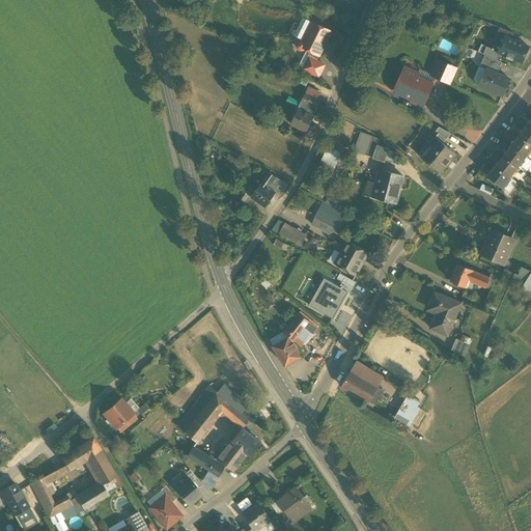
[(331,32),(312,22),(303,42),(301,40),(300,42),(298,43),(298,44),(297,46),(298,48),(299,49),(301,50),(302,50),(304,49),(305,48),(319,55),(331,32)]
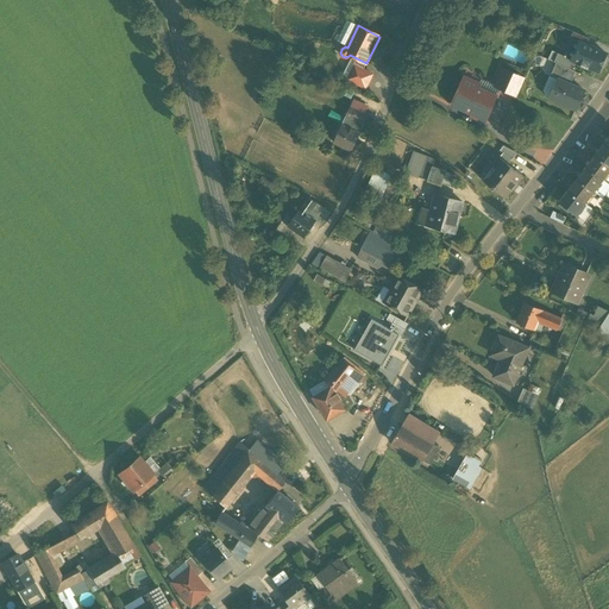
[(589,39),(573,32),(570,39),(579,43),(586,45),(589,39)]
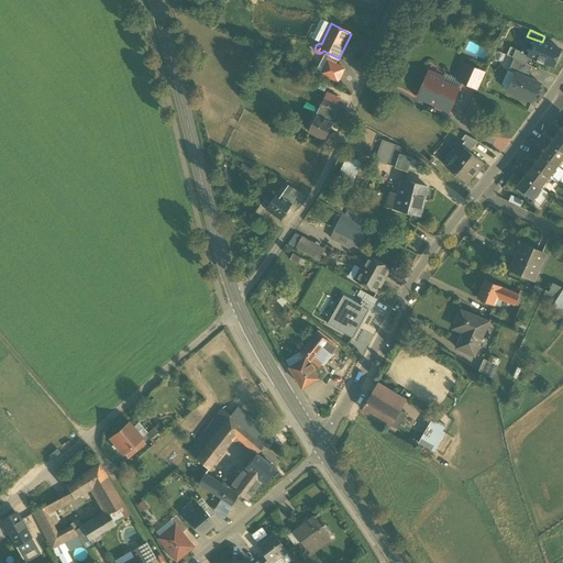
[(542,42),(536,40),(529,55),(528,56),(530,57),(537,59),(537,62),(544,65),(544,63),(553,67),(555,62),(556,63),(558,61),(559,58),(559,56),(558,55),(560,51),(542,42)]
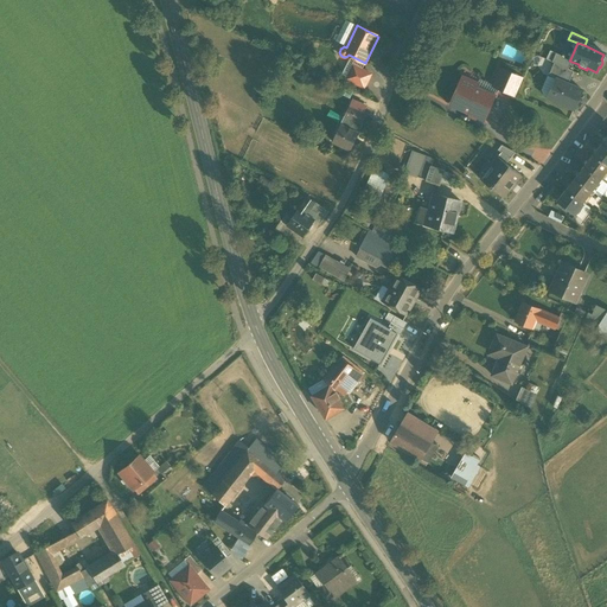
[(570,59),(556,53),(553,63),(554,63),(568,70),(572,62),(569,61),(570,59)]
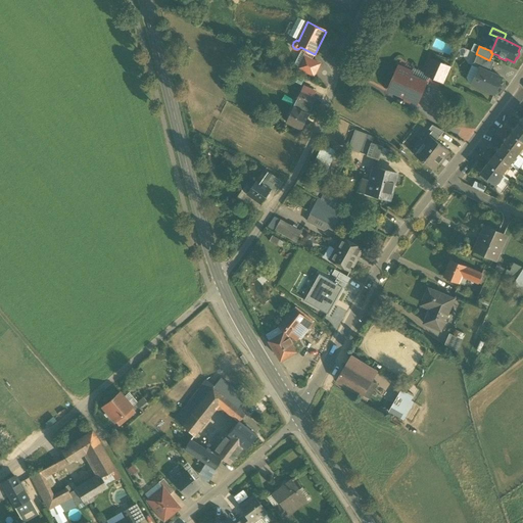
[(489,60),(477,54),(472,66),(479,68),(489,73),(494,61),(489,60)]
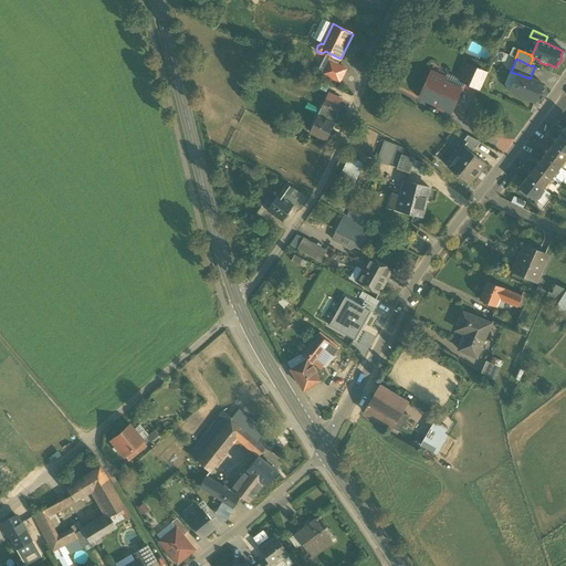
[(346,69),(329,61),(324,73),(339,82),(346,69)]
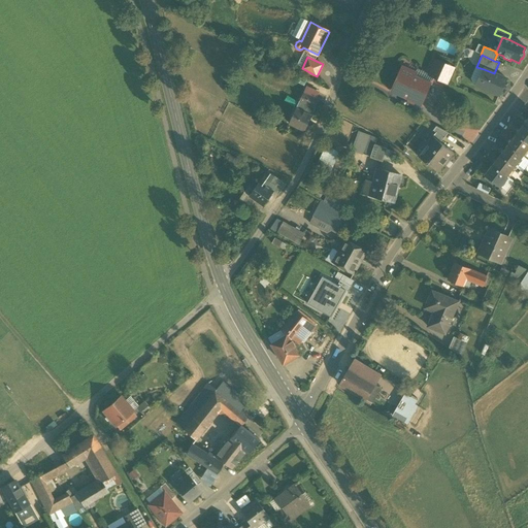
[(455,68),(435,60),(431,68),(437,70),(433,78),(448,85),(455,68)]
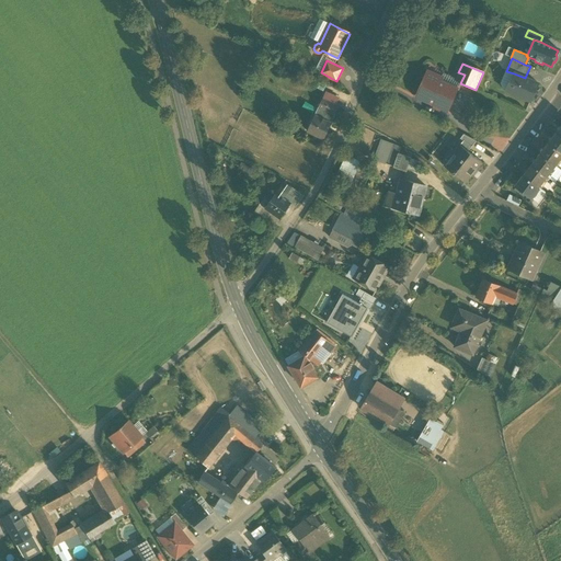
[(442,78),(427,71),(416,96),(448,111),(457,89),(439,81),(442,78)]
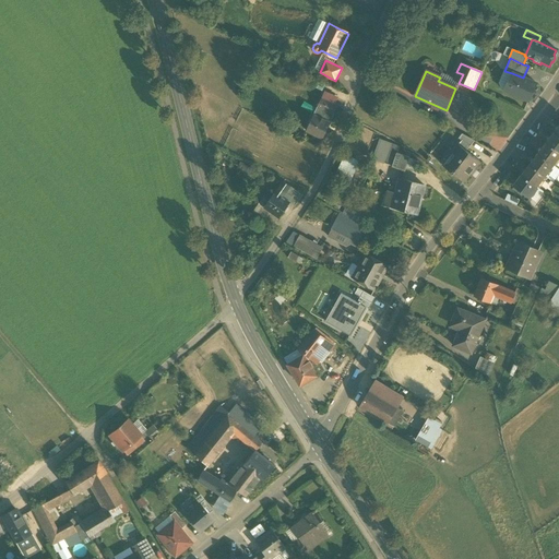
[(523,78),(512,73),(508,83),(510,84),(507,92),(528,102),(536,83),(523,78)]
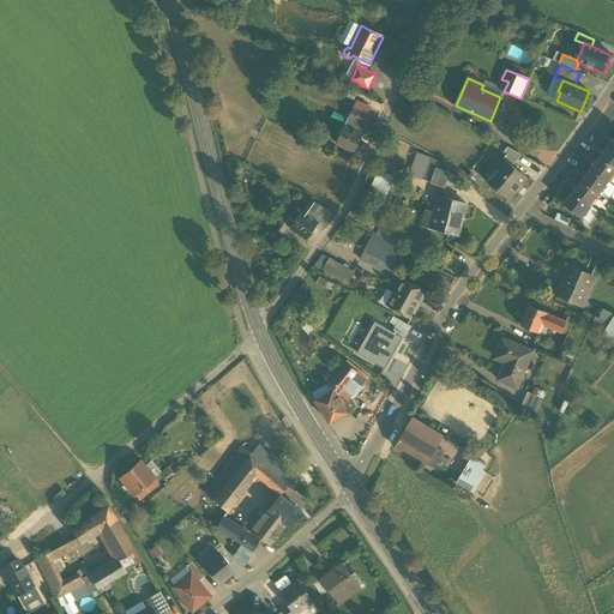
[(371,108),(356,101),(353,108),(367,115),(371,108)]
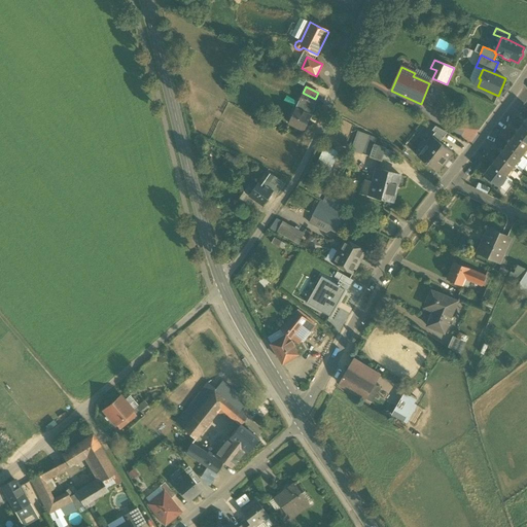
[(315,99),(303,93),(300,101),(312,106),(315,99)]
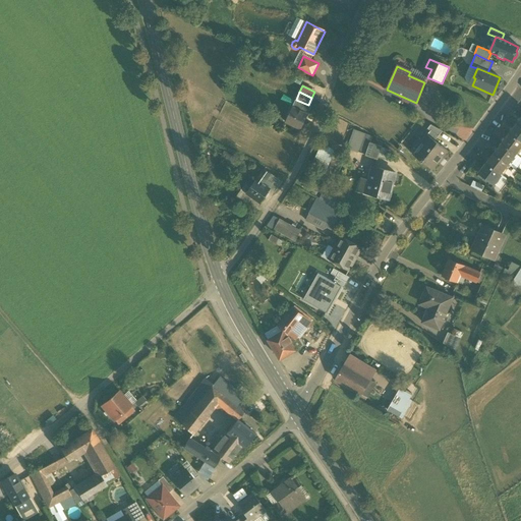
[(308,105),(296,100),(295,100),(292,107),(308,114),(311,107),(308,105)]
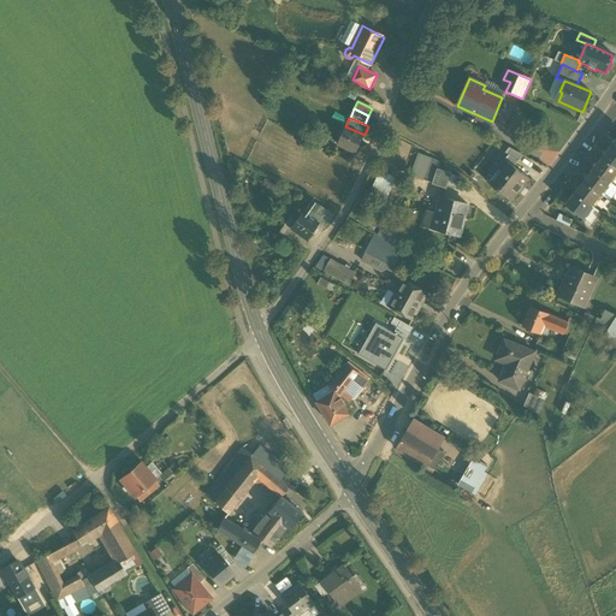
[(365,135),(345,126),(337,144),(355,153),(365,135)]
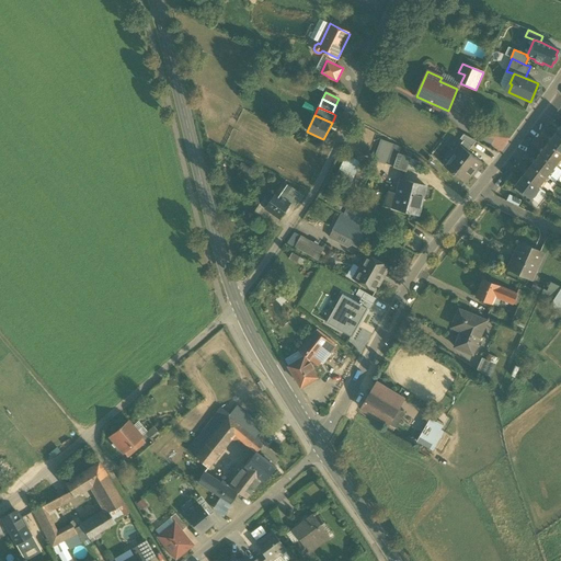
[(560,135),(557,132),(548,142),(560,152),(560,135)]
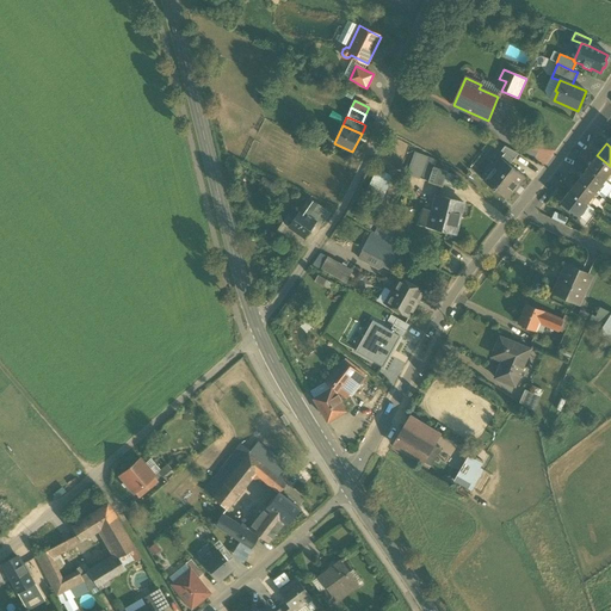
[(519,154),(505,146),(497,155),(500,159),(501,158),(510,165),(519,154)]
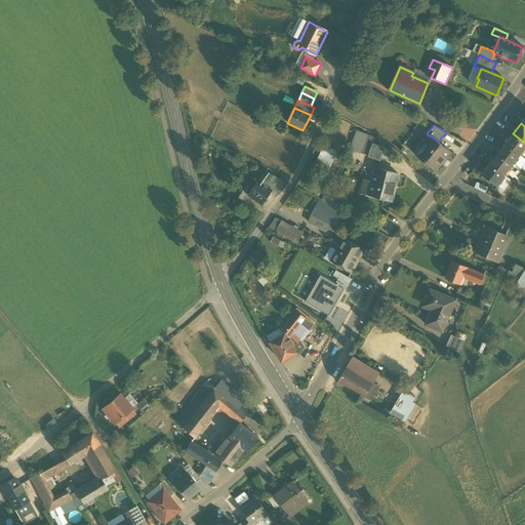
[(524,149),(524,143),(513,133),(506,144),(520,156),(524,149)]
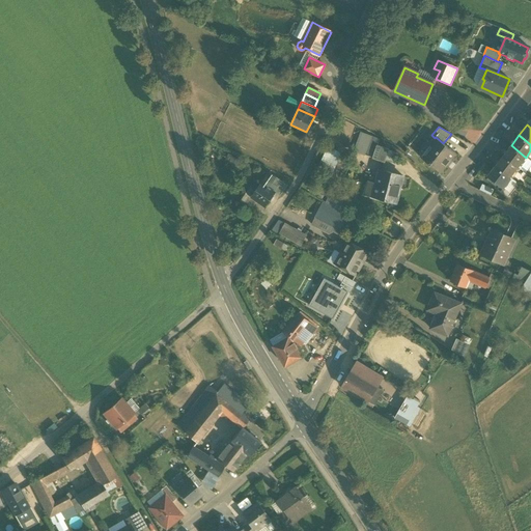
[(371,137),(366,157),(372,159),(376,145),(379,139),(371,137)]
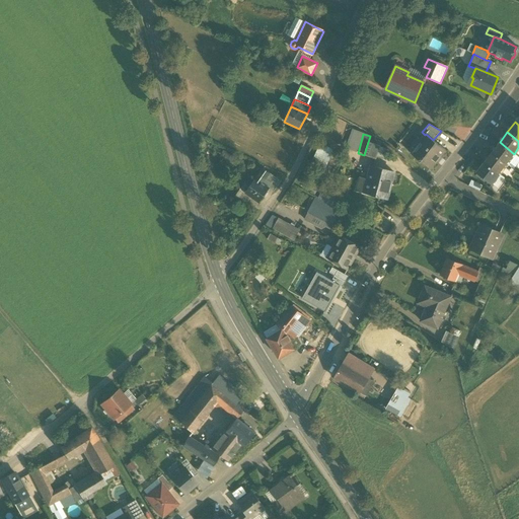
[(433,140),(426,134),(425,135),(420,142),(423,144),(414,156),(430,168),(445,149),(433,140)]
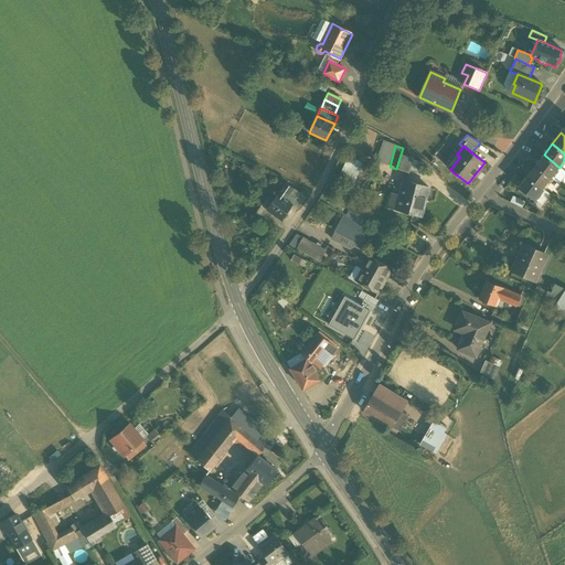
[(358,181),(364,160),(347,155),(340,176),(358,181)]
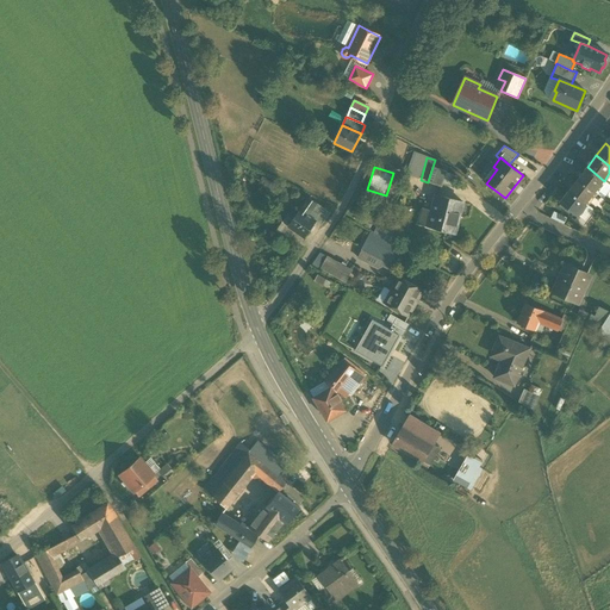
[(447,172),(433,167),(428,182),(442,186),(447,172)]
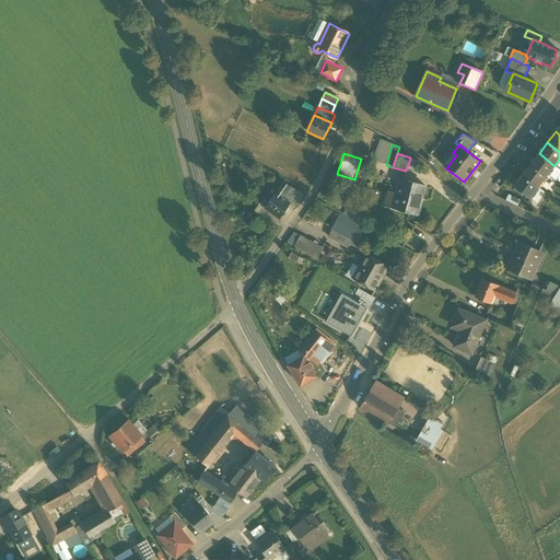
[(555,166),(539,153),(531,164),(547,177),(547,176),(555,166)]
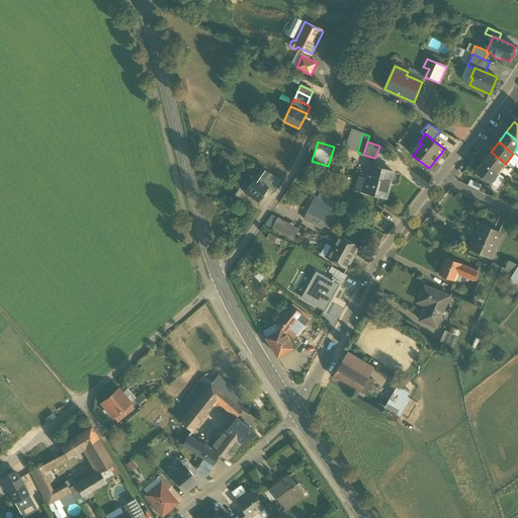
[(491,152),(484,162),(498,173),(506,164),(491,152)]
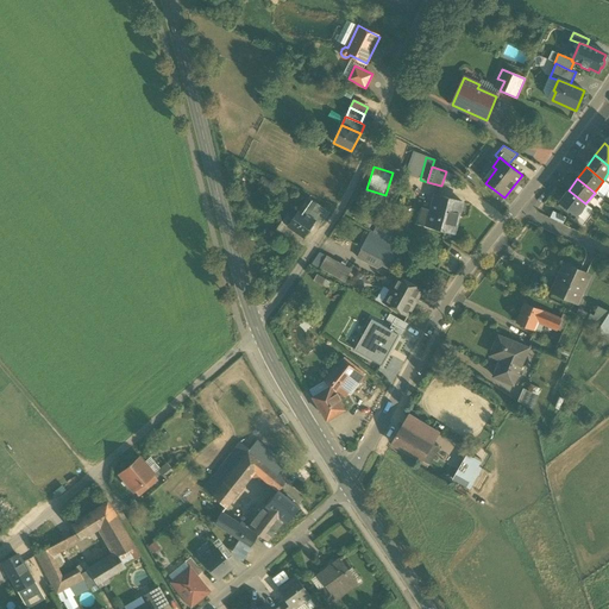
[(608,184),(603,181),(595,192),(603,198),(608,189),(608,184)]
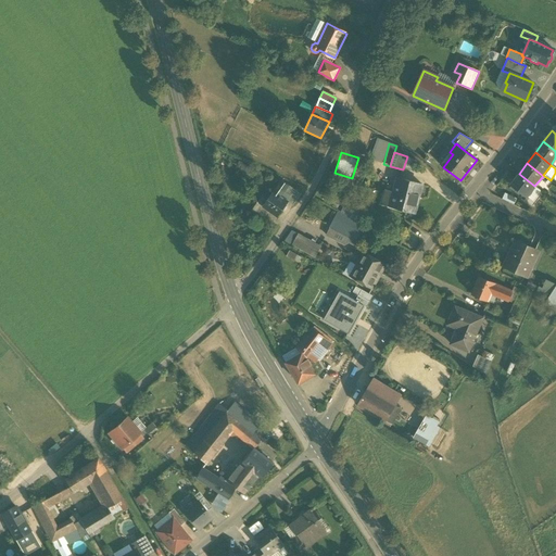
[(257,172),(250,167),(247,174),(254,178),(257,172)]
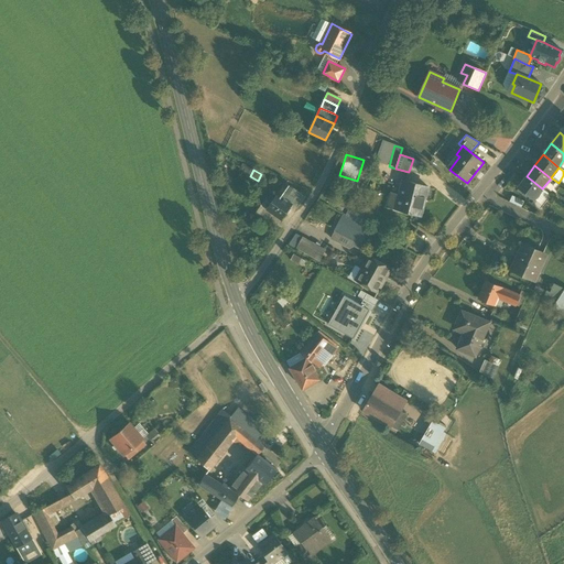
[(542,188),(527,176),(518,187),(533,199),(542,188)]
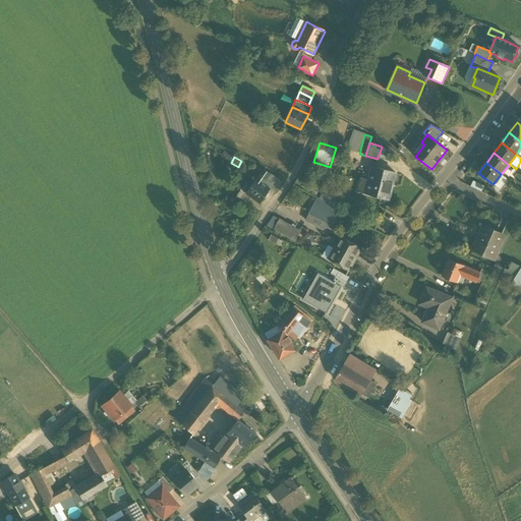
[(372,167),(365,192),(389,199),(395,173),(372,167)]
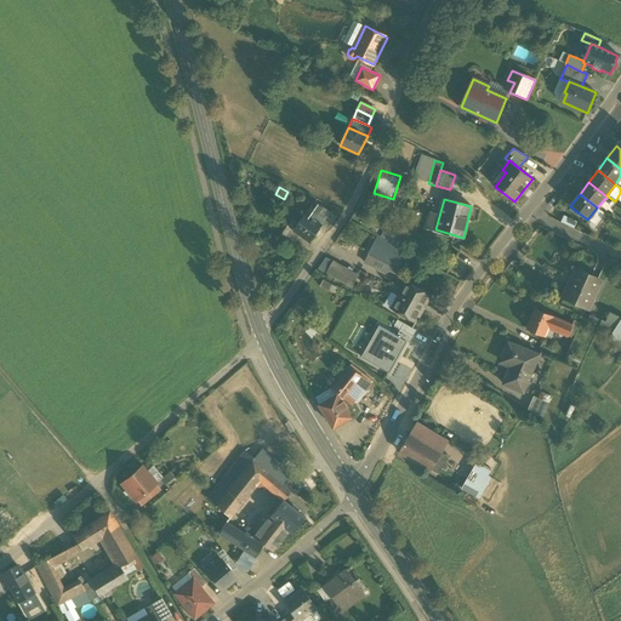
[(314,201),(306,214),(314,220),(323,208),(314,201)]
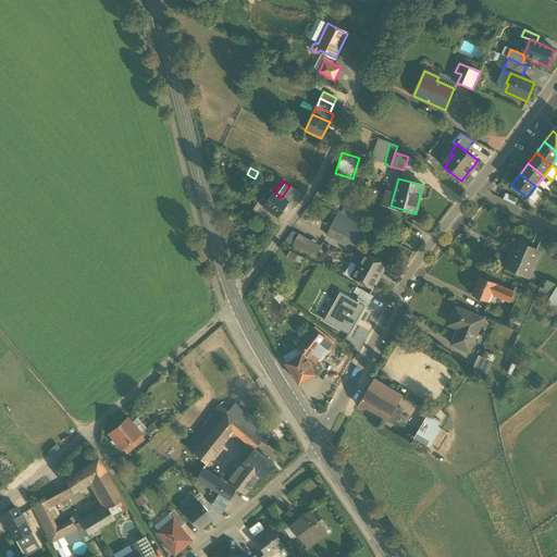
[(295,190),(287,201),(288,201),(288,202),(293,206),(300,195),(295,190)]
